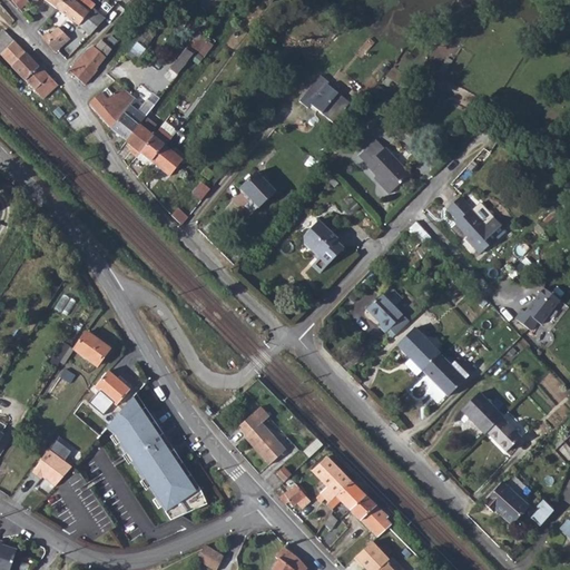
[(64,0),(57,9),(89,35),(102,18),(91,8),(96,2),(92,0),(64,0)]
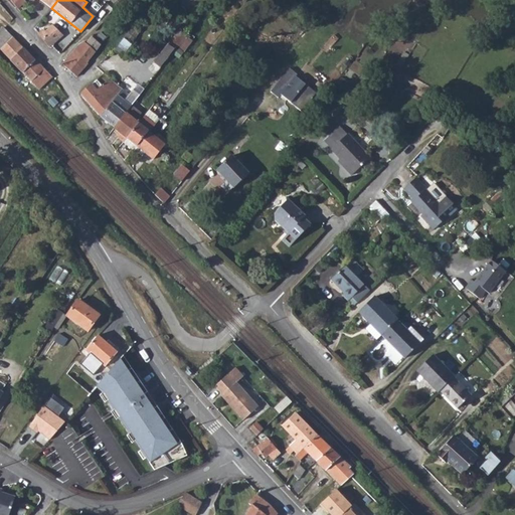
[(37,31),(35,32),(47,46),(61,34),(53,24),(50,27),(46,23),(40,28),(42,30),(37,31)]
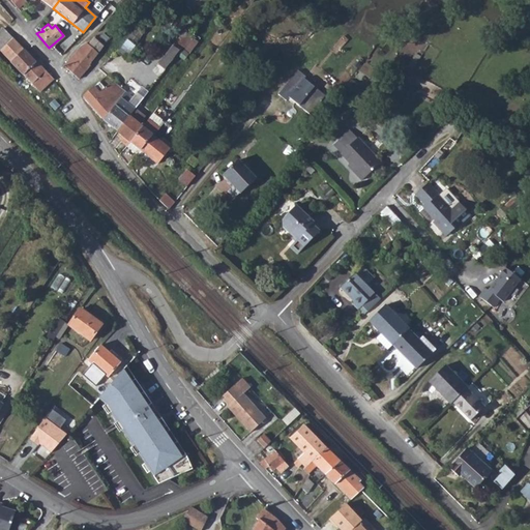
[(0,31),(0,50),(24,75),(35,61),(3,28),(0,31)]
